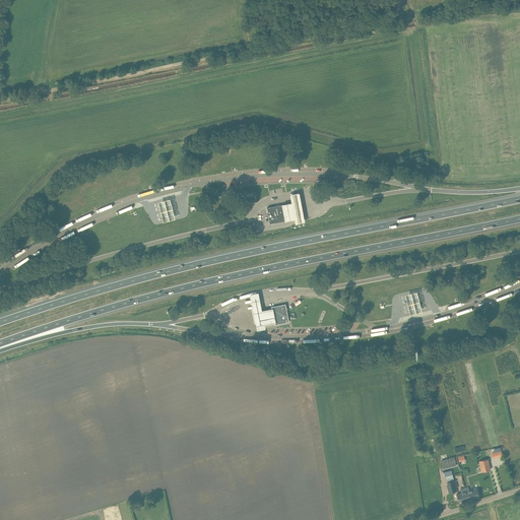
[(286,219),(286,222),(296,220),(296,224),(305,222),(300,194),(290,196),(293,203),(283,205),(286,219)]
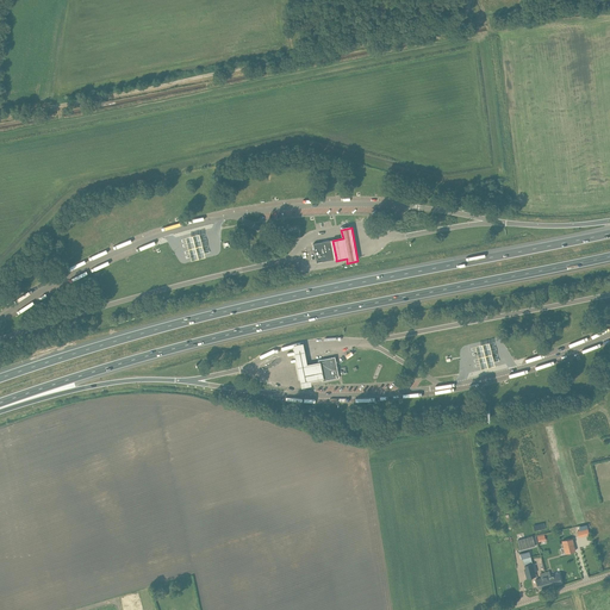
[(128,243),(125,238),(110,244),(112,250),(128,243)]
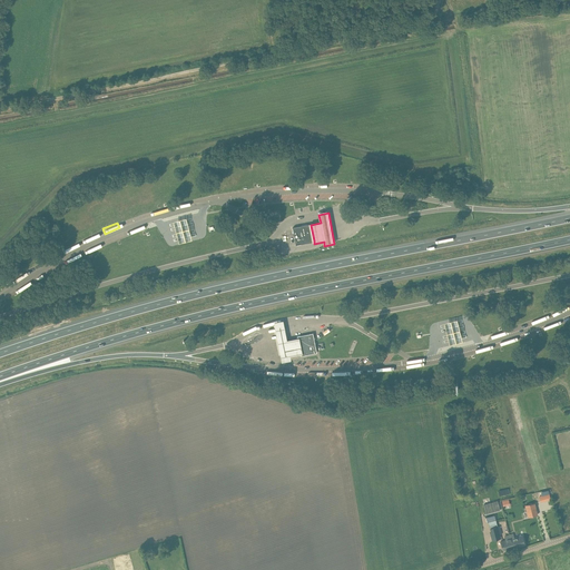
[(293,227),(292,228),(295,245),(296,245),(313,242),(314,242),(314,241),(311,225),(311,224),(310,224),(293,227)]
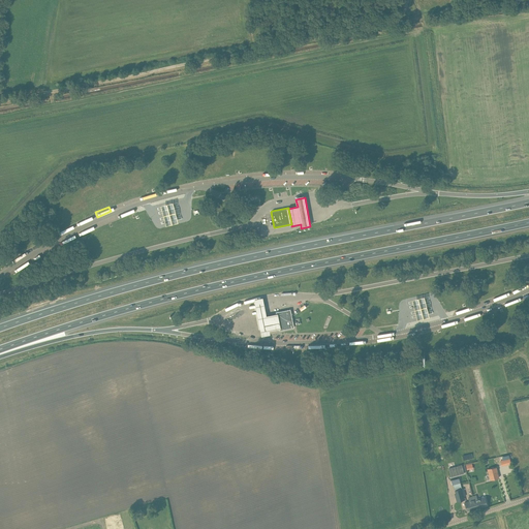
[(86,215),(73,221),(74,224),(72,225),(73,228),(89,221),(86,215)]
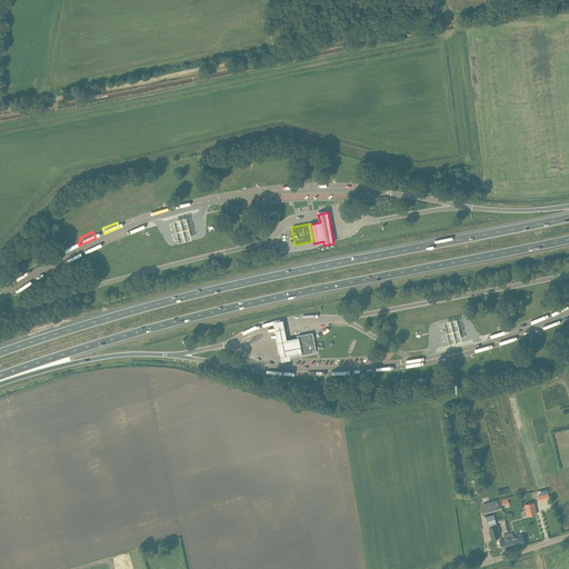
[(283,318),(271,320),(279,362),(291,360),(290,356),(300,353),(297,338),(287,340),(283,318)]
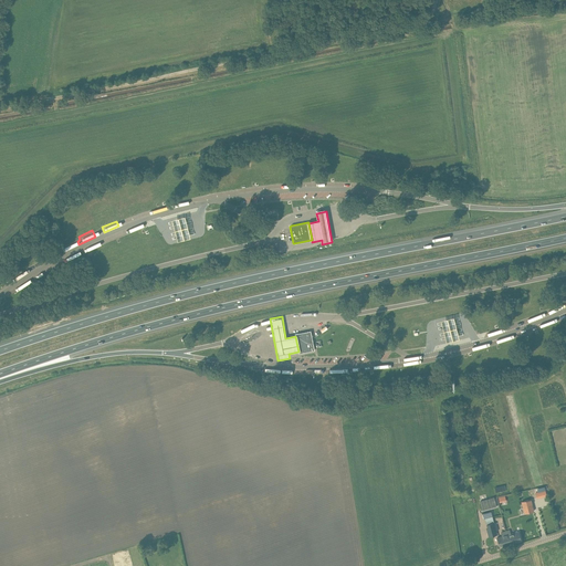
[(300,354),(315,350),(311,331),(295,334),(295,336),(299,352),(300,354)]
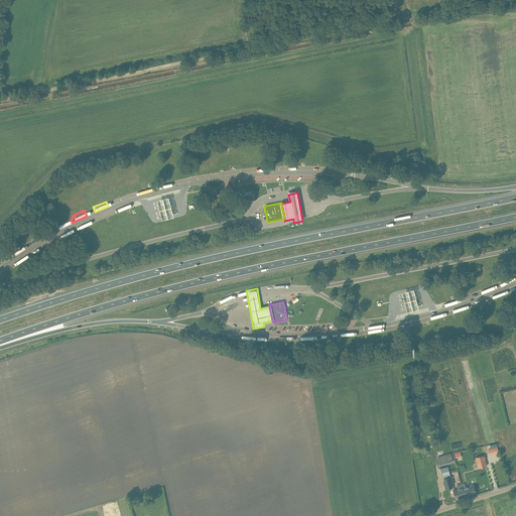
[(453,454),(440,457),(443,467),(450,465),(449,458),(454,457),(453,454)]
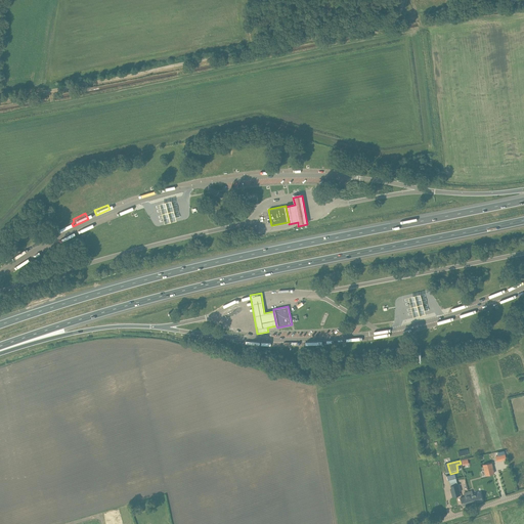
[(494,473),(491,462),(483,464),(485,475),(494,473)]
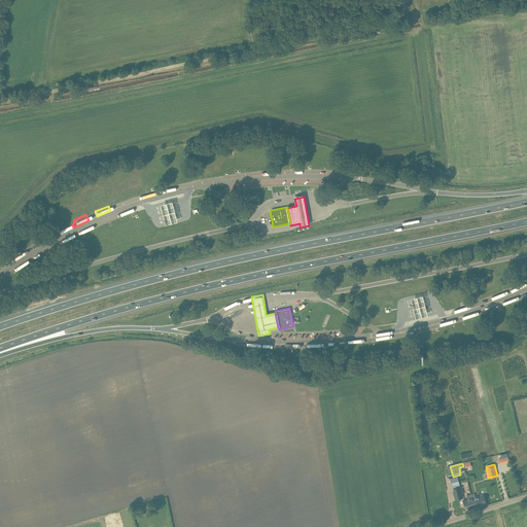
[(454,492),(453,492),(454,496),(455,500),(463,497),(462,494),(460,487),(453,489),(454,492)]
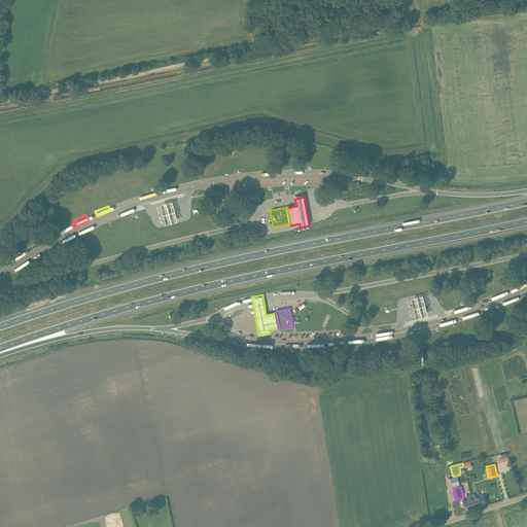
[(475,493),(471,494),(472,498),(471,498),(475,506),(486,503),(483,495),(476,497),(475,493)]
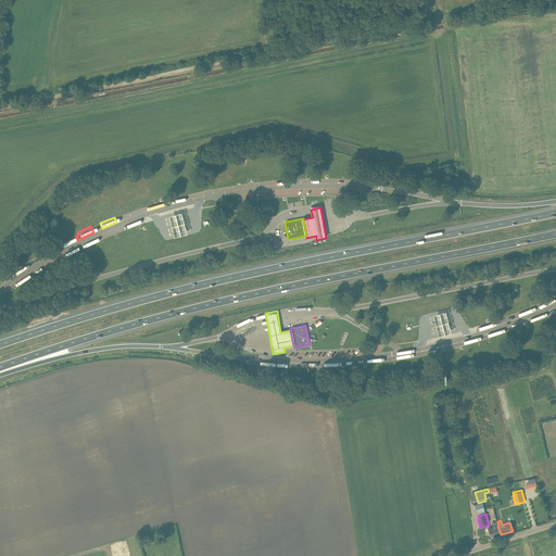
[(491,538),(501,534),(497,526),(498,526),(497,521),(494,522),(495,526),(488,528),(491,538)]
